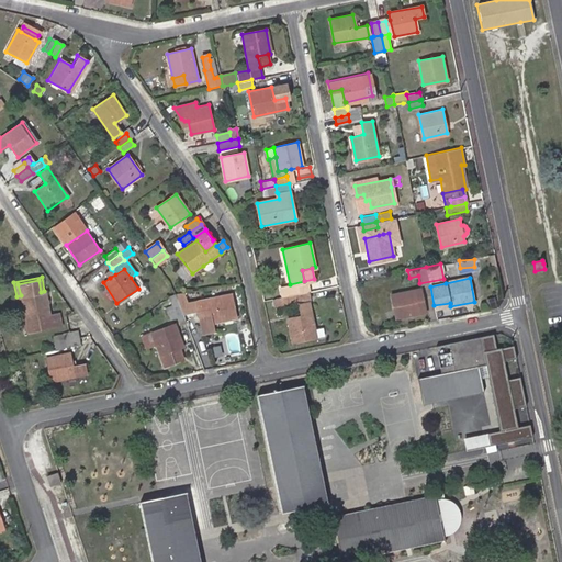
[(18,284),(21,295),(41,292),(38,280),(18,284)]
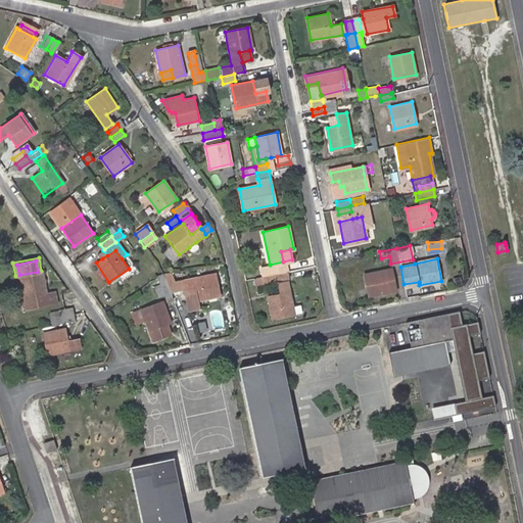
[(283,262),(270,265),(262,267),(264,276),(274,274),(286,271),(287,271),(285,264),(284,262),(283,262)]
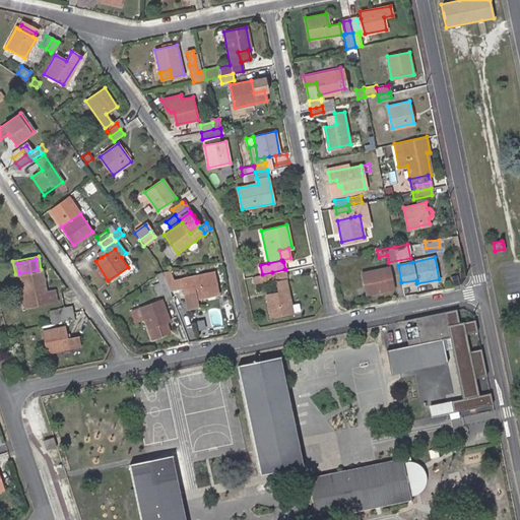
[(389,267),(384,268),(387,283),(389,283),(389,282),(392,281),(389,267)]
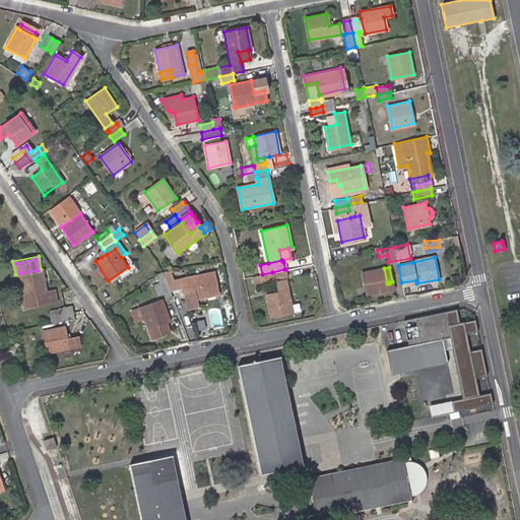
[(367,294),(388,289),(393,288),(392,281),(389,282),(389,283),(387,283),(384,268),(362,272),(366,291),(367,294)]
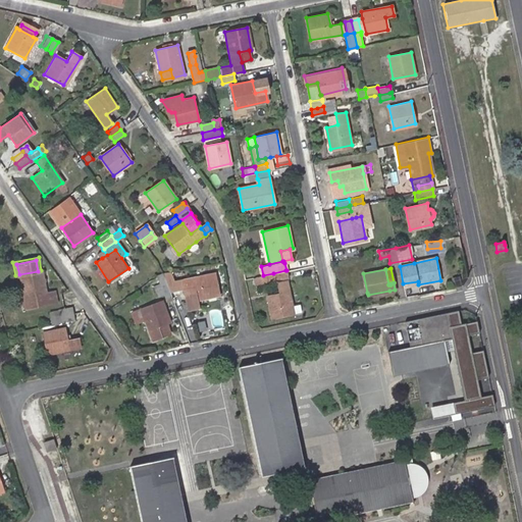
[(19,274),(25,307),(36,305),(35,295),(46,293),(41,270),(38,271),(19,274)]
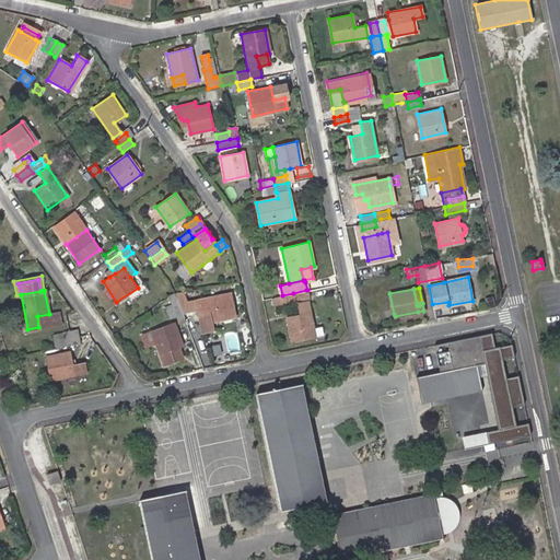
[(197,308),(201,330),(212,328),(211,319),(235,316),(231,291),(187,300),(185,290),(178,291),(182,311),(197,308)]
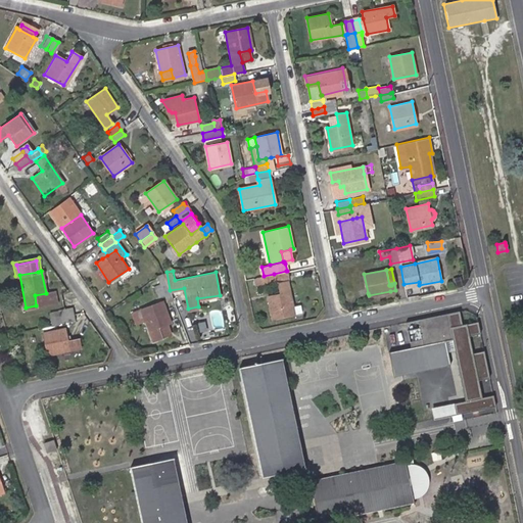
[(287,271),(274,274),(264,276),(256,278),(258,284),(288,278),(287,271)]
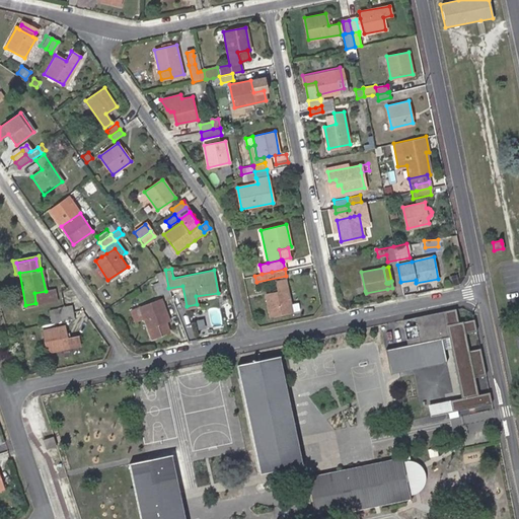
[(165,282),(161,271),(156,275),(159,282),(154,284),(158,295),(162,293),(159,285),(165,282)]
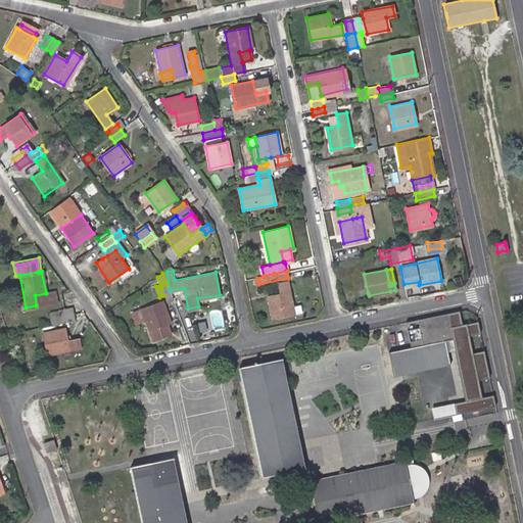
[(21,308),(26,307),(19,275),(15,276),(21,308)]
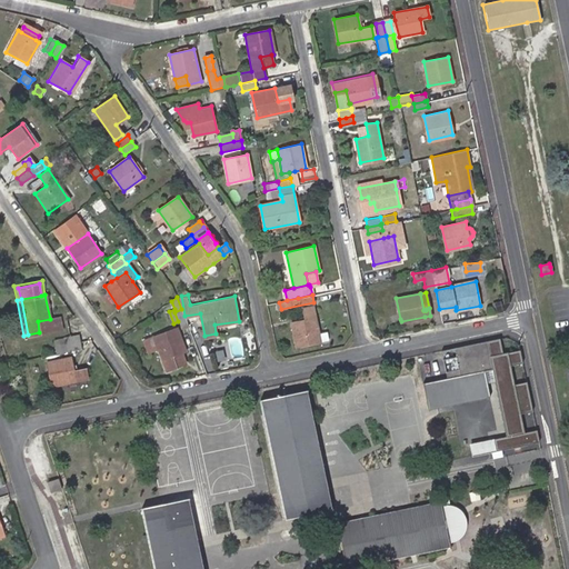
[(319,332),(313,306),(302,308),(306,319),(292,322),(297,347),(320,341),(319,332)]
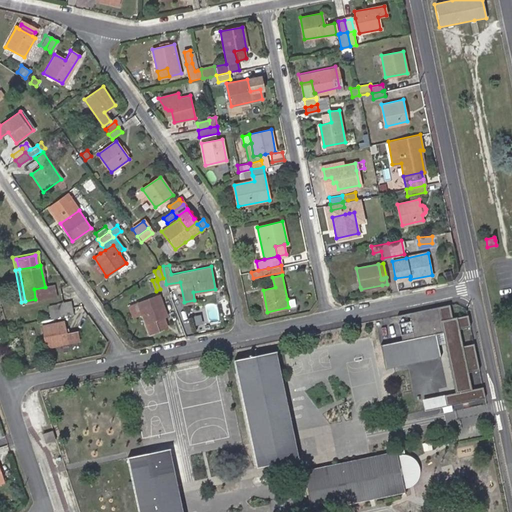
[(162,293),(168,291),(168,290),(163,278),(157,281),(160,289),(162,293)]
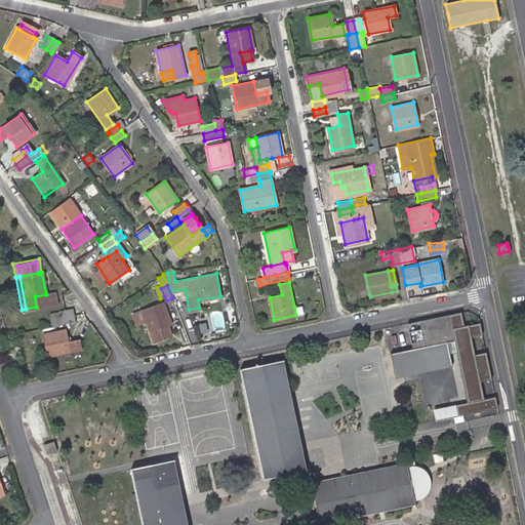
[(35,296),(36,307),(56,303),(54,292),(46,294),(35,296)]
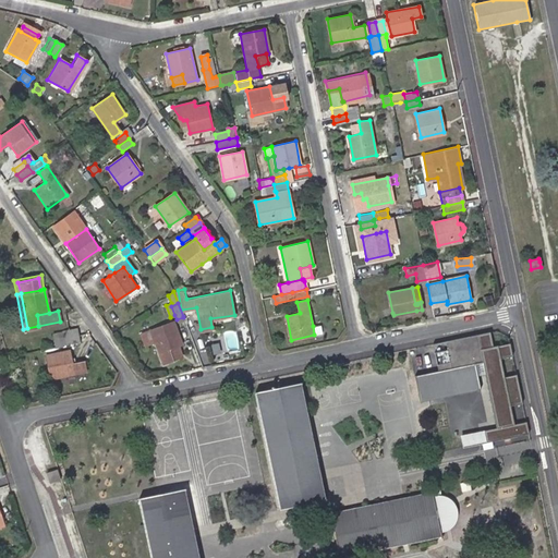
[(169,349),(177,346),(181,344),(172,322),(150,329),(155,342),(162,363),(172,360),(169,349)]
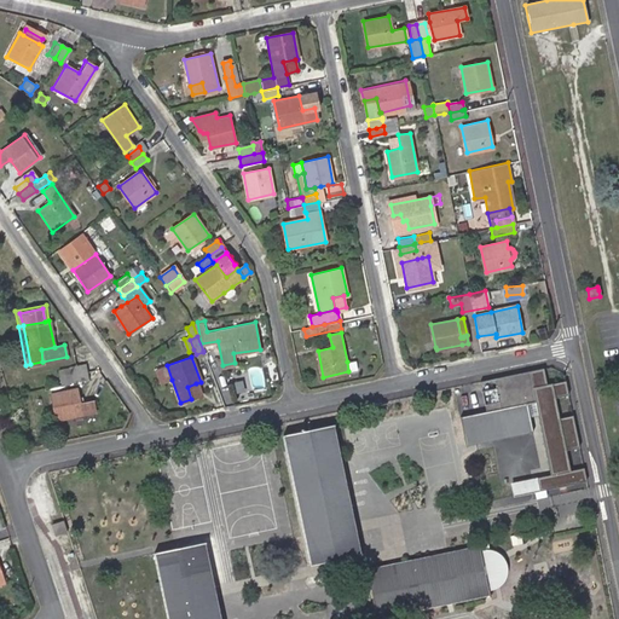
[(356,360),(347,362),(348,371),(358,369),(356,360)]
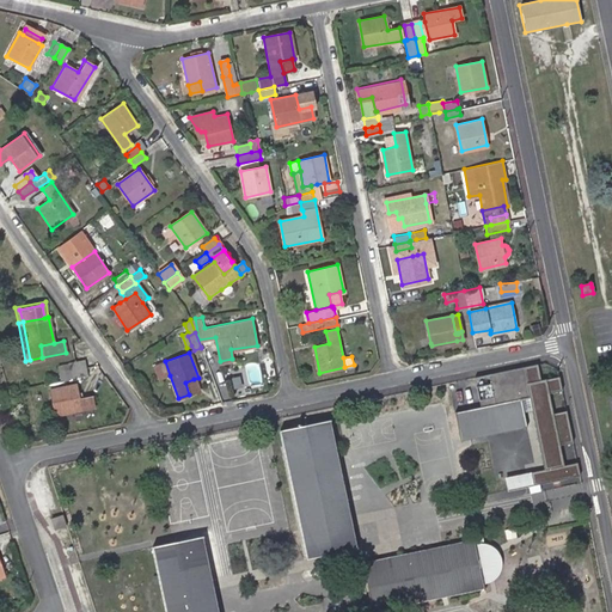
[(69,369),(85,366),(83,357),(67,361),(69,369)]
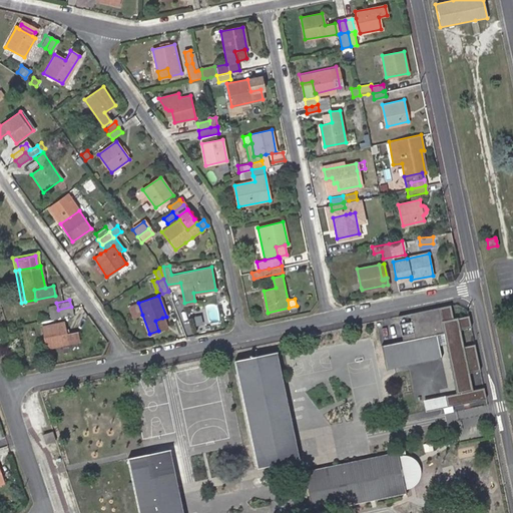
[(58,310),(56,303),(47,305),(49,312),(58,310)]
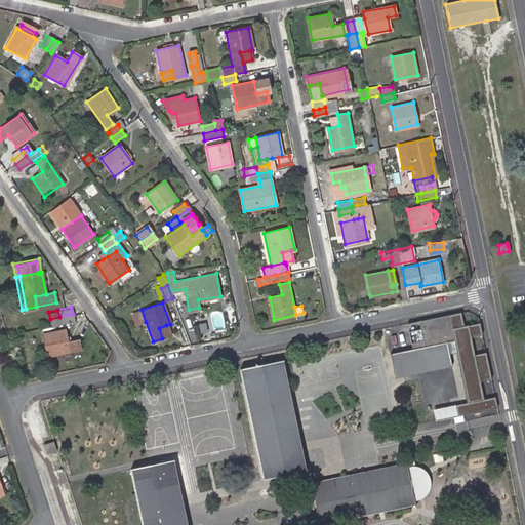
[(146,322),(142,310),(132,314),(136,325),(146,322)]
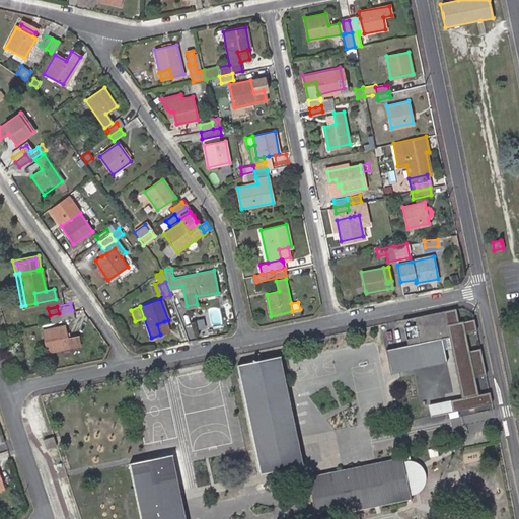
[(474,319),(459,322),(456,308),(415,317),(419,336),(408,338),(409,343),(387,348),(392,372),(448,361),(443,337),(449,336),(462,397),(450,399),(453,412),(493,403),(490,391),(478,394),(474,377),(487,375),(480,348),(469,350),(465,334),(477,330),(474,319)]
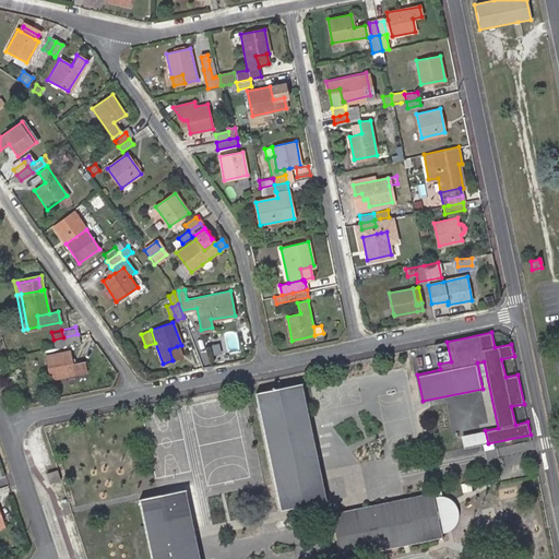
[(79,342),(78,334),(63,337),(64,344),(79,342)]
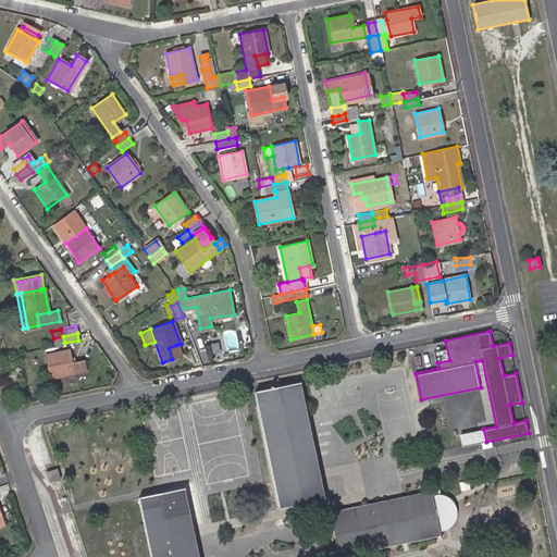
[(180,356),(176,345),(169,348),(172,359),(180,356)]
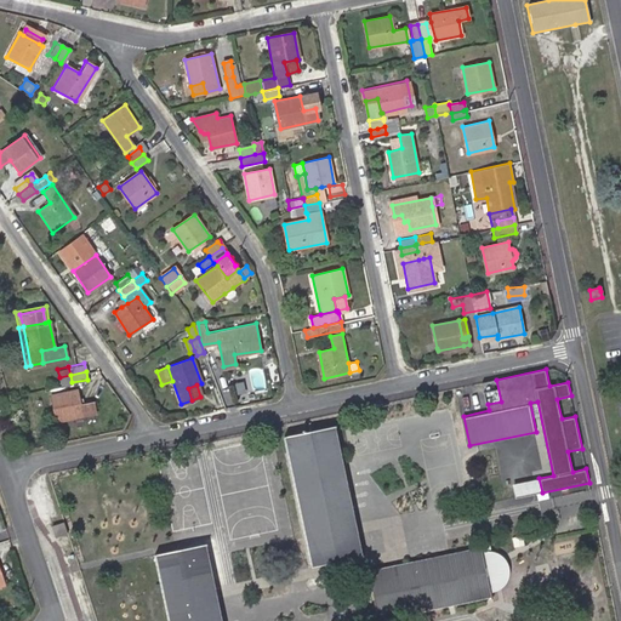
[(79,404),(75,389),(50,394),(56,421),(95,414),(92,400),(79,404)]
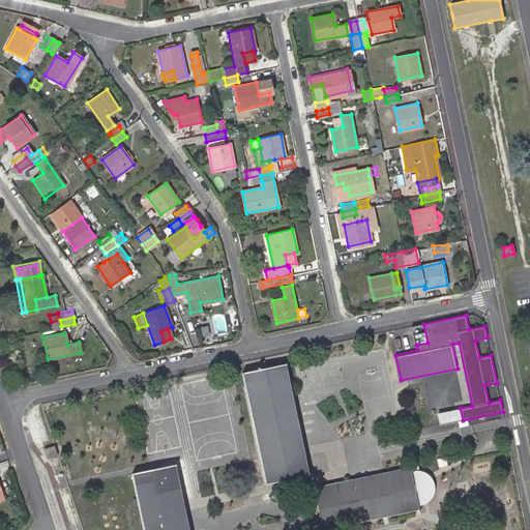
[(267,402),(292,396),(285,364),(260,369),(260,366),(256,369),(256,370),(243,373),(267,483),(308,475),(304,455),(281,461),(267,402)]
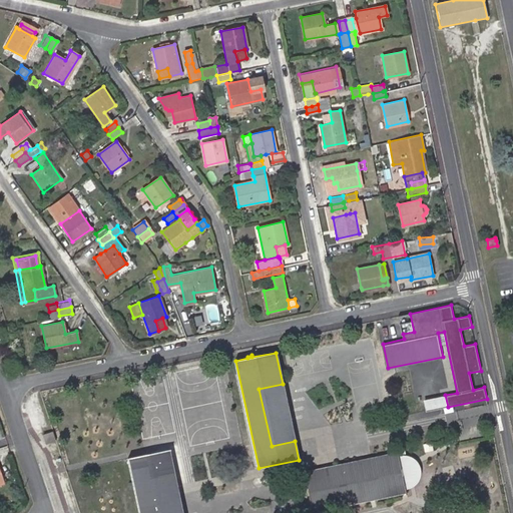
[(295,441),(283,384),(259,389),(272,446),(295,441)]
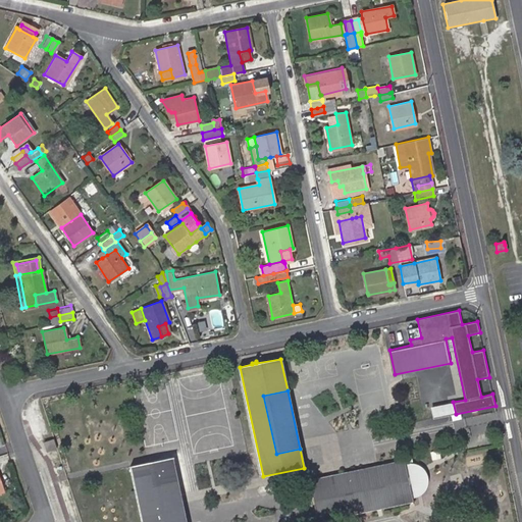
[(431,407),(433,419),(456,414),(453,402),(431,407)]
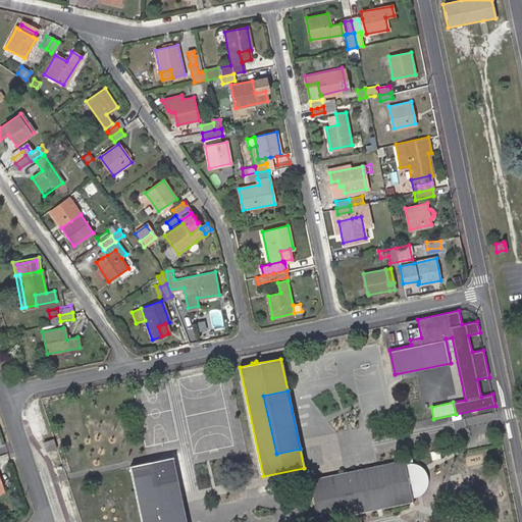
[(44,440),(47,451),(56,448),(53,437),(44,440)]
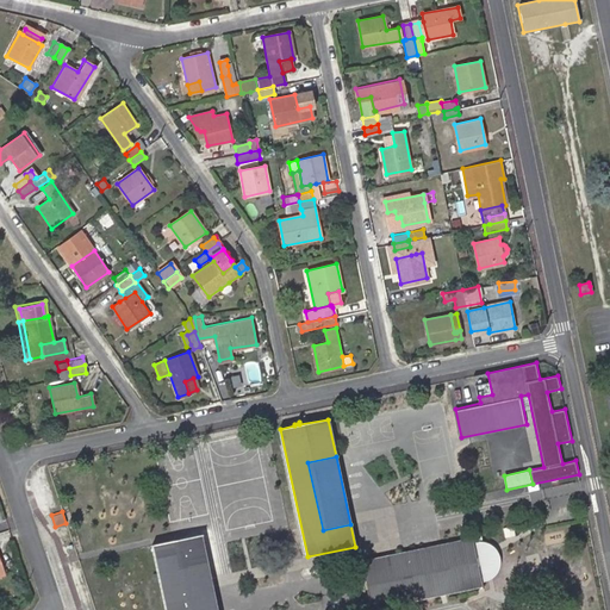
[(186,609),(181,584),(211,578),(201,534),(153,543),(166,609),(186,609)]
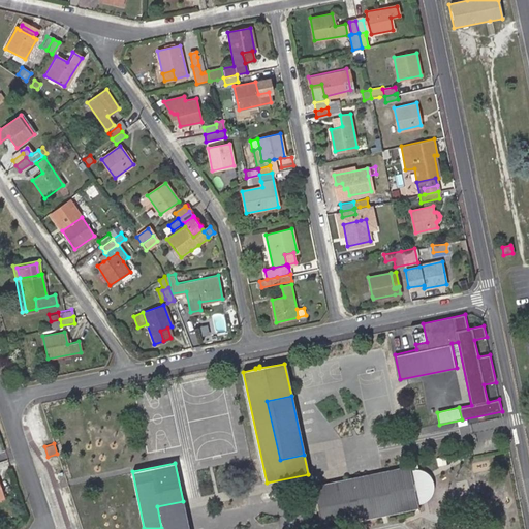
[(323,527),(421,507),(419,503),(412,470),(411,466),(314,487),(323,527)]
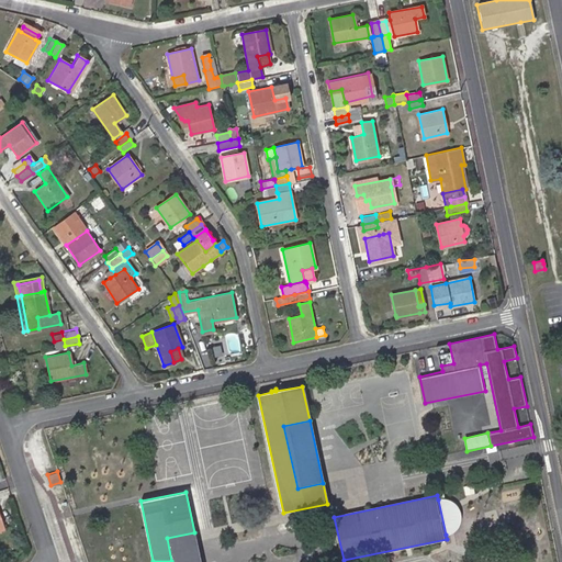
[(438,499),(446,535),(447,535),(450,534),(452,531),(457,528),(458,525),(460,521),(460,518),(460,515),(459,513),(458,507),(454,504),(451,502),(449,501),(445,499),(440,498),(438,499)]
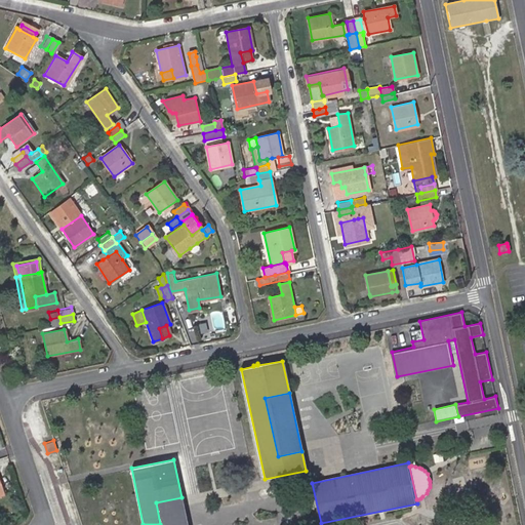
[(187,524),(182,497),(156,502),(160,524),(187,524)]
